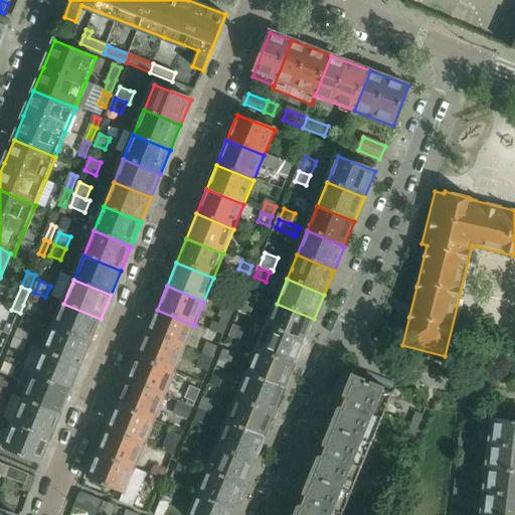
[(45,297),(34,293),(30,304),(41,308),(45,297)]
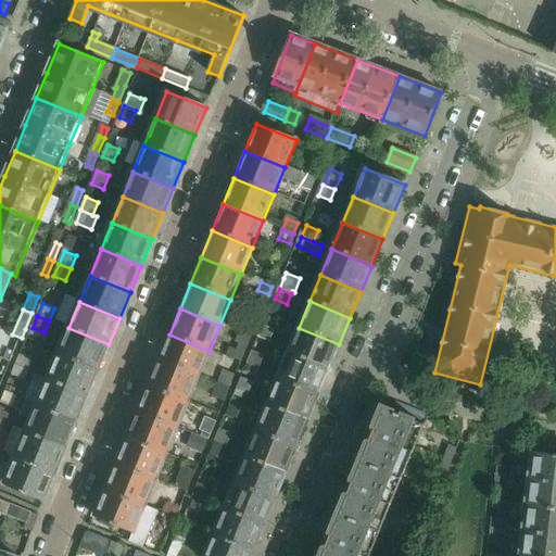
[(266,318),(261,331),(257,341),(269,346),(270,342),(274,344),(281,325),(266,318)]
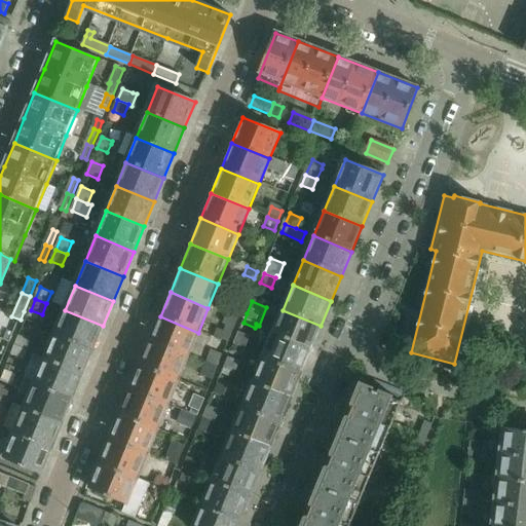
[(229,306),(226,315),(236,320),(240,311),(229,306)]
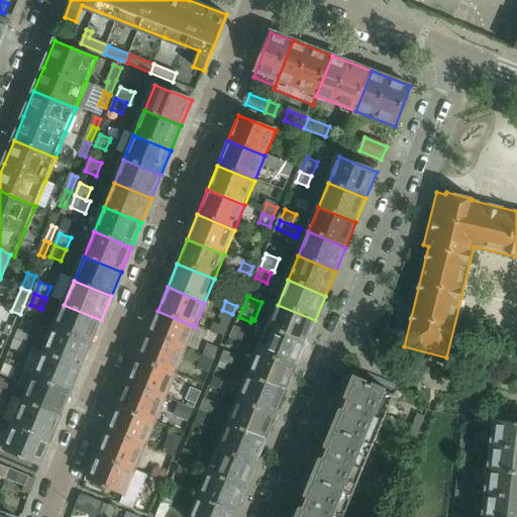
[(101,320),(64,305),(54,329),(91,344),(101,320)]
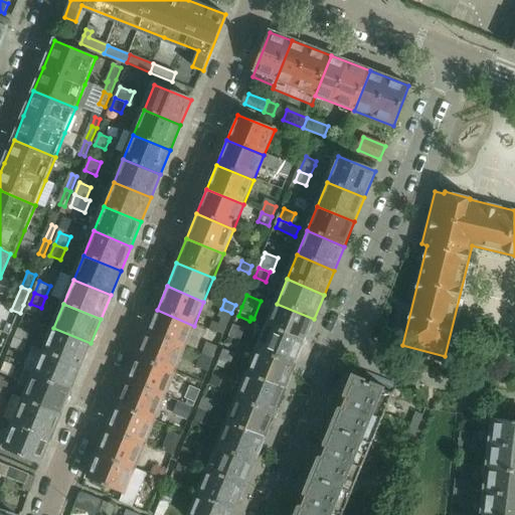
[(314,319),(277,304),(267,328),(304,343),(314,319)]
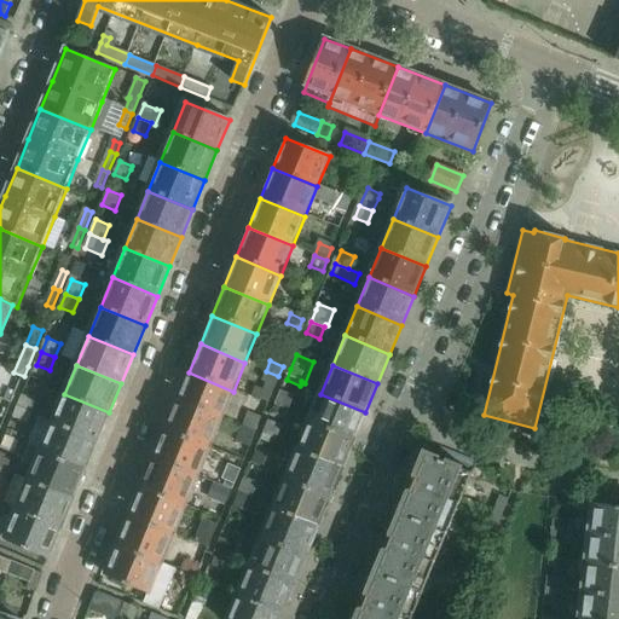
[(278,376),(266,371),(261,382),(273,388),(278,376)]
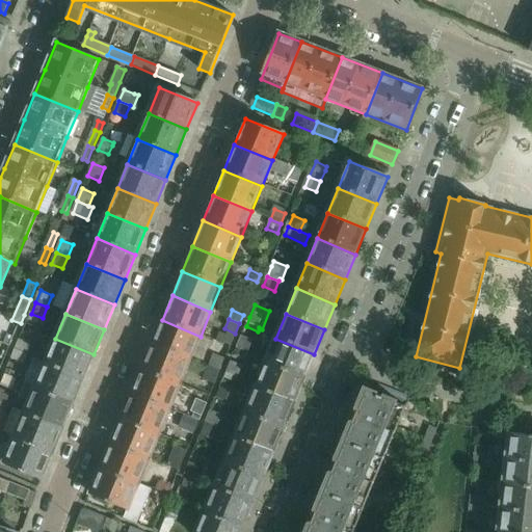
[(162,320),(152,345),(190,361),(201,337),(162,320)]
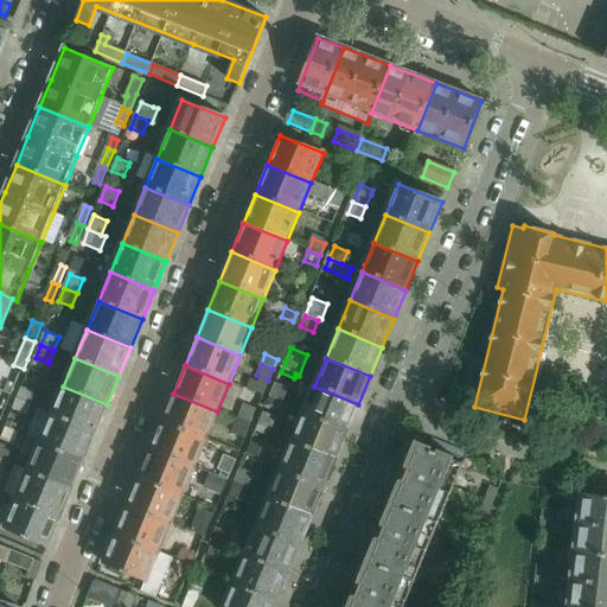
[(294,378),(281,372),(276,383),(289,389),(294,378)]
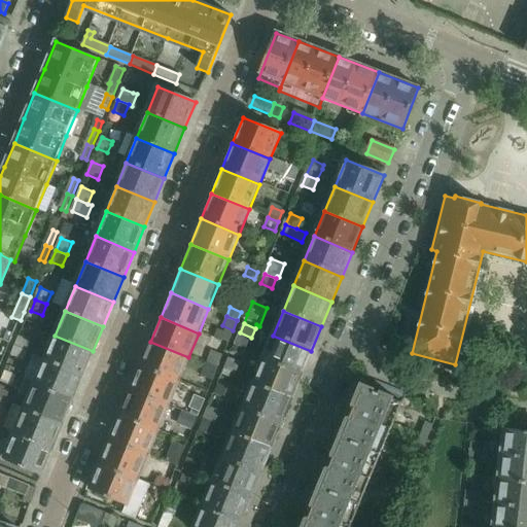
[(31,341),(21,336),(15,348),(27,352),(31,341)]
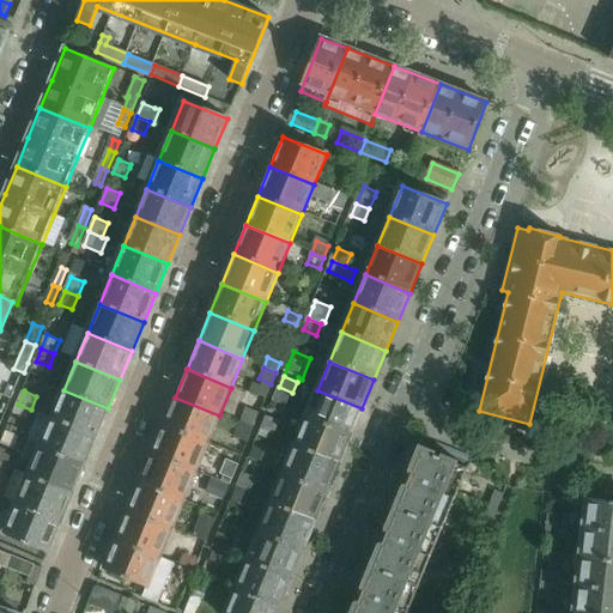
[(108,408),(64,390),(52,419),(96,437),(108,408)]
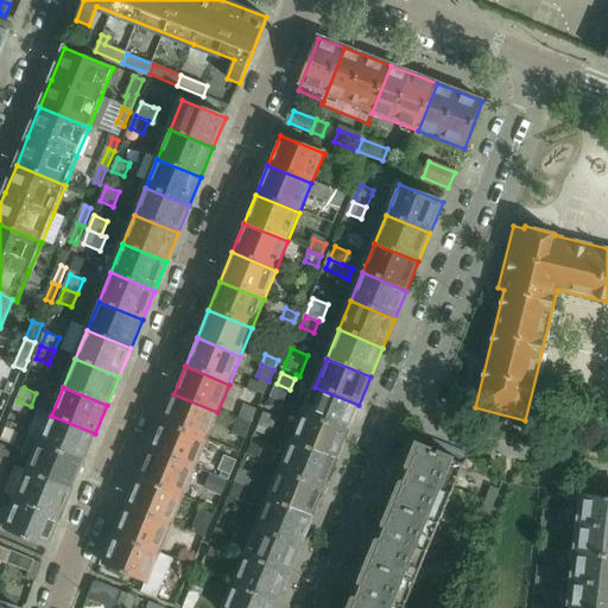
[(359,405),(315,387),(304,415),(348,432),(359,405)]
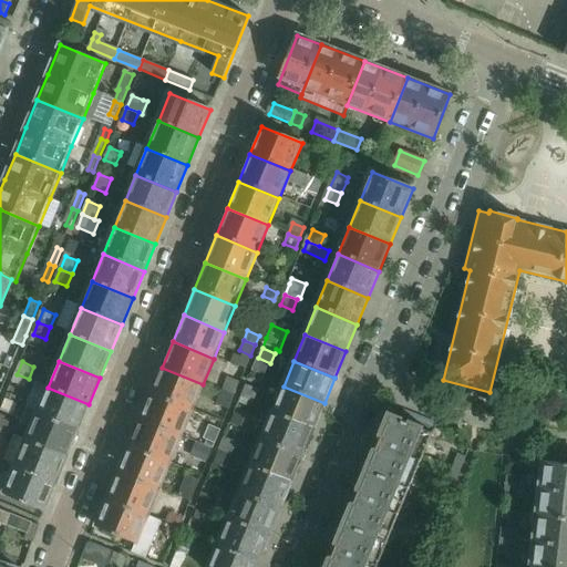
[(162,368),(151,394),(192,411),(203,384),(162,368)]
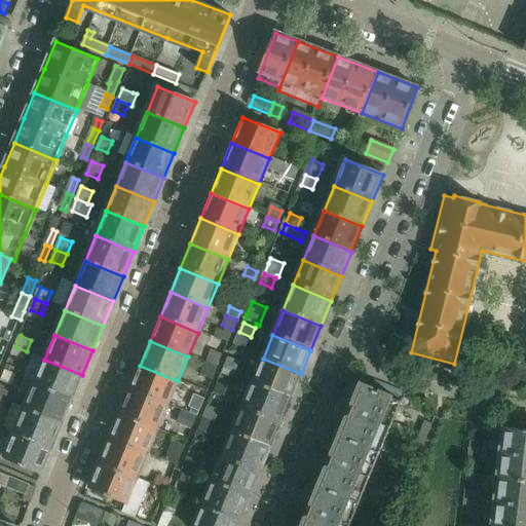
[(23,360),(27,351),(15,347),(12,355),(23,360)]
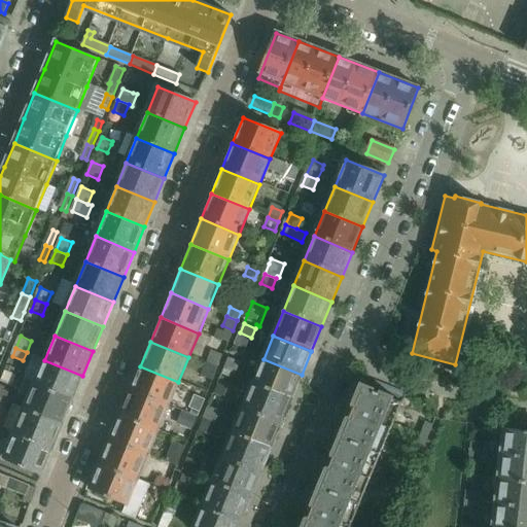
[(210,355),(206,364),(217,369),(221,359),(210,355)]
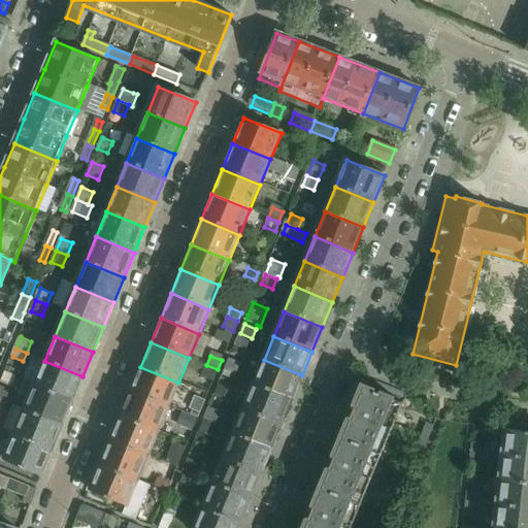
[(302,375),(264,360),(254,385),(292,400),(302,375)]
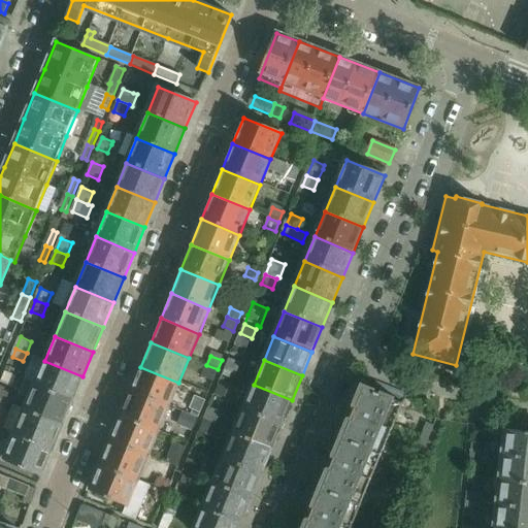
[(83,376),(44,361),(35,385),(73,400),(83,376)]
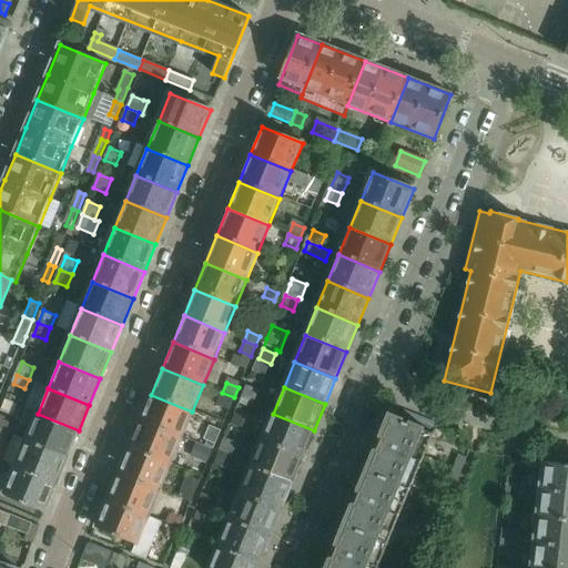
[(257,395),(245,389),(241,401),(253,405),(257,395)]
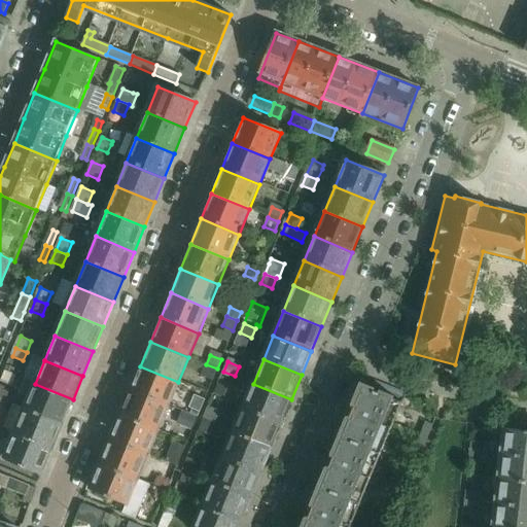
[(217,369),(206,364),(202,374),(213,379),(217,369)]
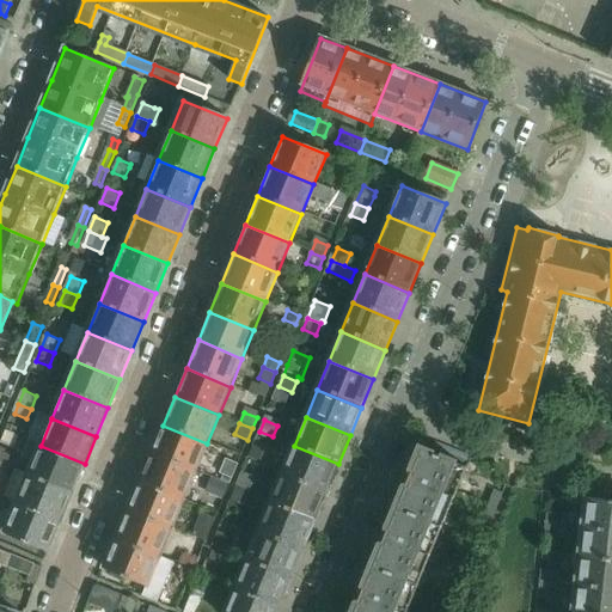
[(163,426),(151,454),(195,472),(207,444),(163,426)]
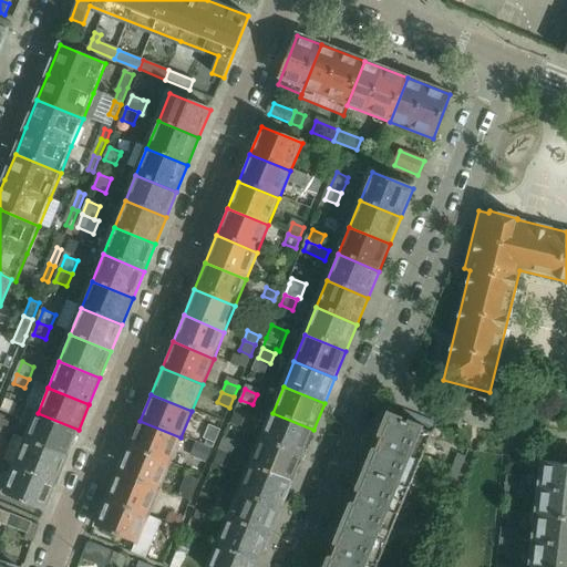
[(253,404),(240,400),(237,410),(249,414),(253,404)]
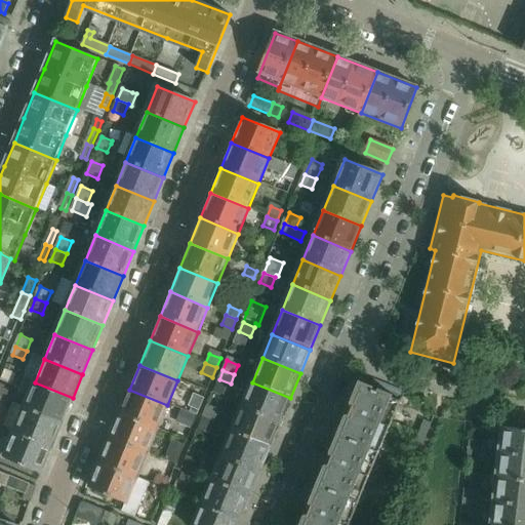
[(0,384),(0,382),(0,398),(6,400),(11,388),(0,384)]
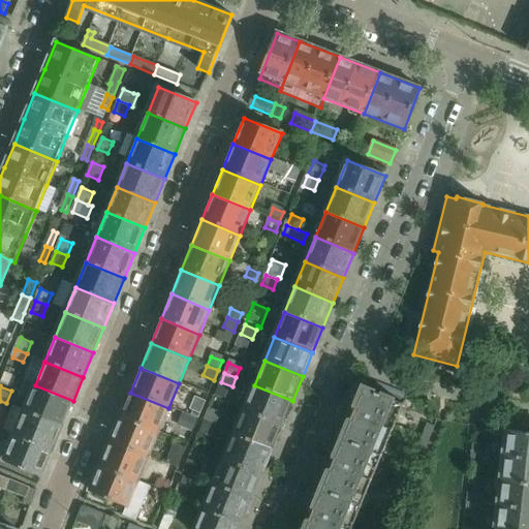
[(73,401),(35,385),(25,411),(63,427),(73,401)]
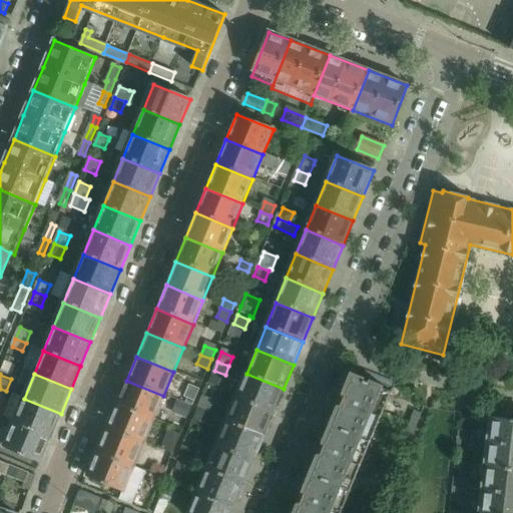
[(284,389),(246,374),(236,397),(274,413),(284,389)]
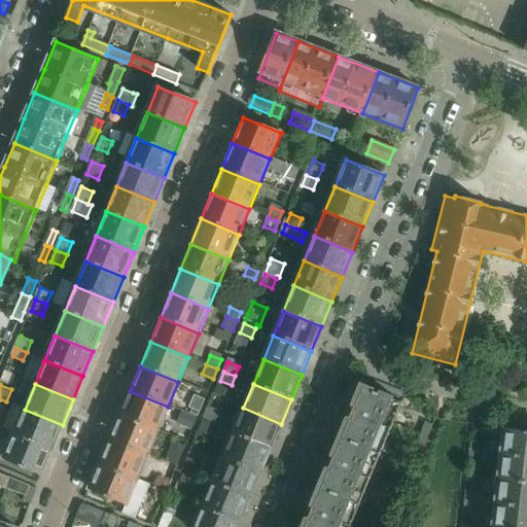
[(352,413),(342,437),(381,454),(394,423),(402,403),(362,387),(352,413)]
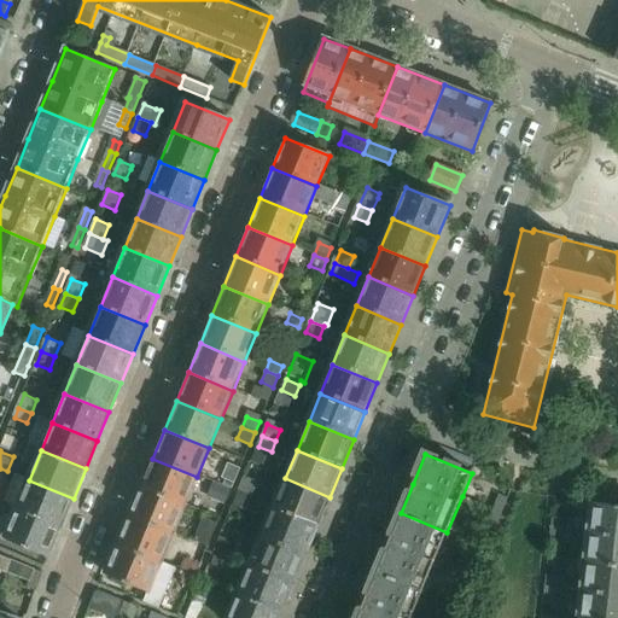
[(152,459),(140,488),(185,506),(197,477),(152,459)]
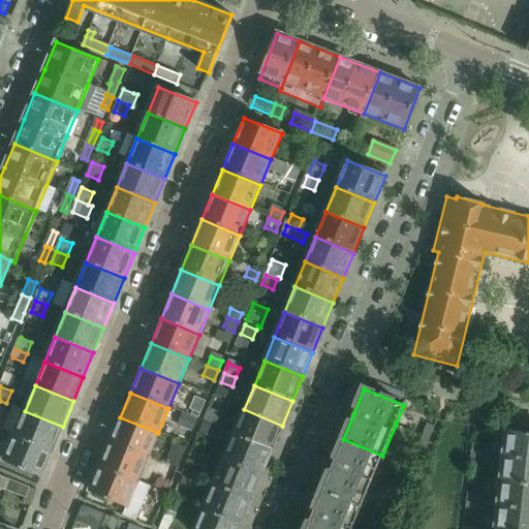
[(215,428),(219,418),(221,413),(210,408),(204,423),(215,428)]
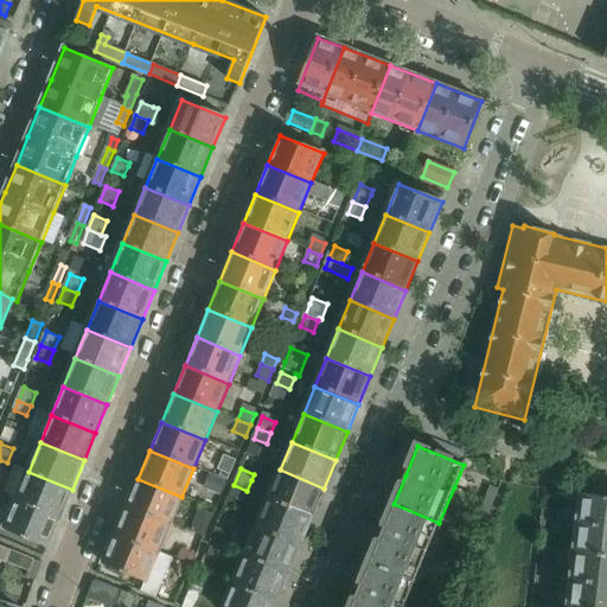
[(324,489),(280,470),(268,499),(312,517),(324,489)]
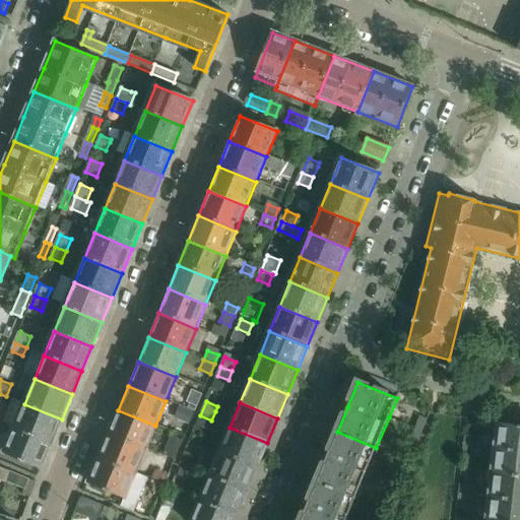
[(62,419),(24,404),(13,429),(52,444),(62,419)]
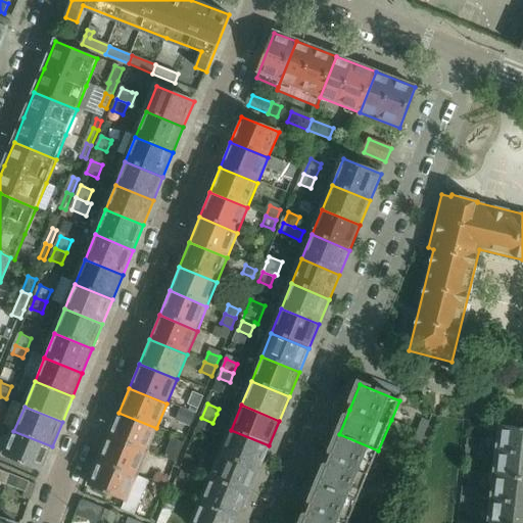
[(195,416),(184,411),(180,420),(191,425),(195,416)]
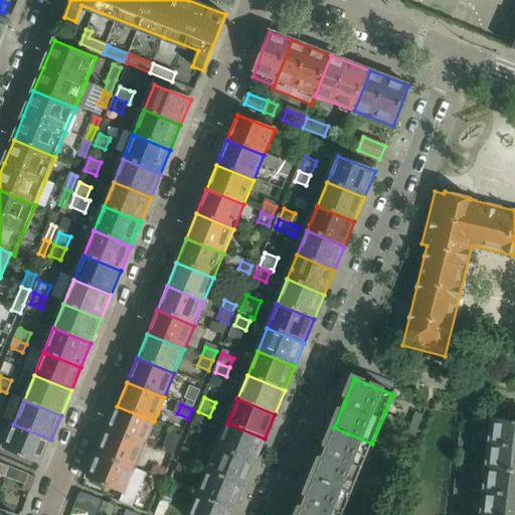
[(117,406),(108,430),(145,445),(154,421),(117,406)]
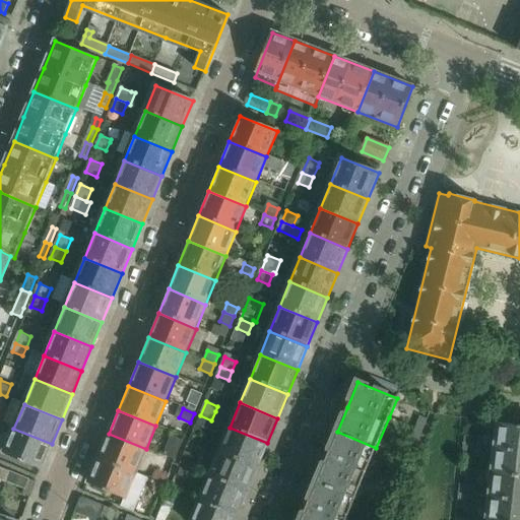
[(207,430),(211,420),(200,415),(191,438),(202,443),(207,430)]
